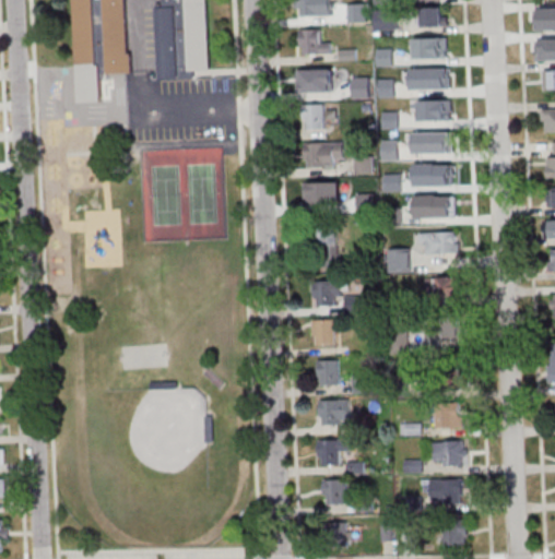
[(205,0),(209,69),(192,70),(192,76),(155,78),(152,7),(154,7),(154,3),(160,3),(160,0),(122,0),(126,73),(105,73),(106,78),(97,79),(98,102),(74,103),(70,0),(205,0)]
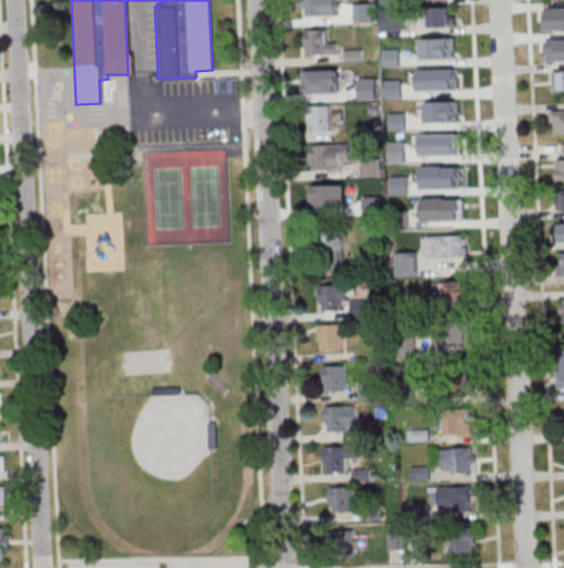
[(299,0),(299,17),(322,17),(322,7),(329,7),(329,0),(299,0)]
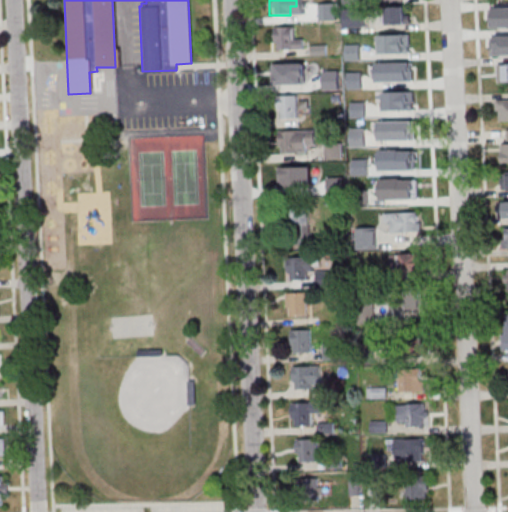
[(382,7),(382,25),(404,25),(404,7),(382,7)]
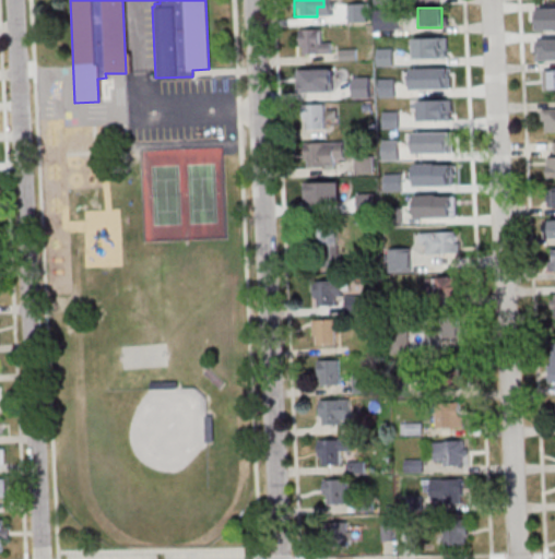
[(392,30),(392,11),(372,11),(372,30),(392,30)]
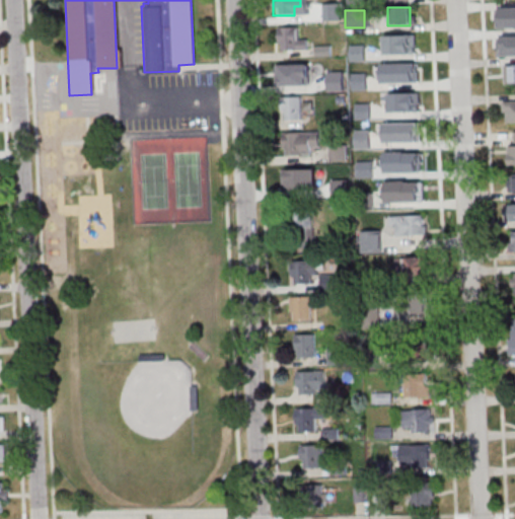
[(514,17),(508,18),(508,25),(500,25),(500,54),(514,53),(514,17)]
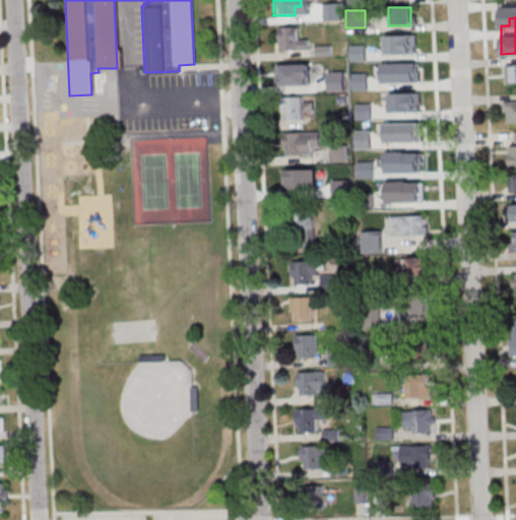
[(275,27),(275,52),(305,52),(305,40),(296,40),(296,27),(275,27)]
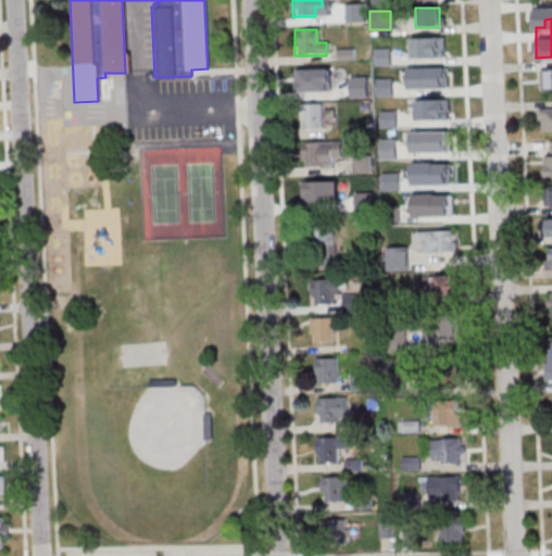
[(440,37),(412,37),(412,58),(440,58),(440,37)]
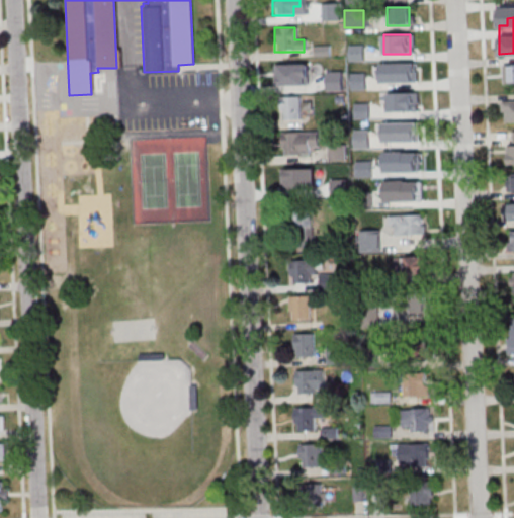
[(513,82),(513,63),(500,63),(500,82),(513,82)]
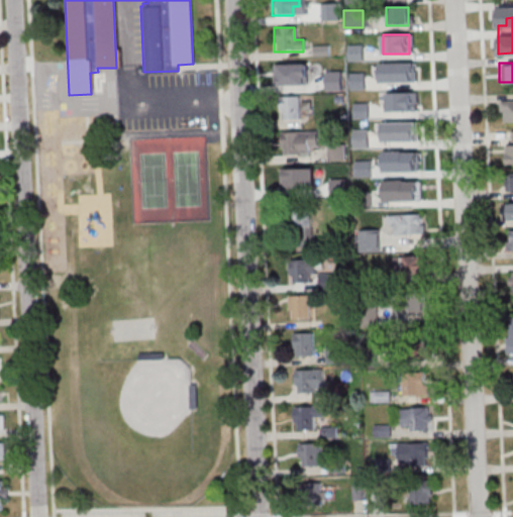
[(305,65),(274,65),(274,86),(305,86),(305,65)]
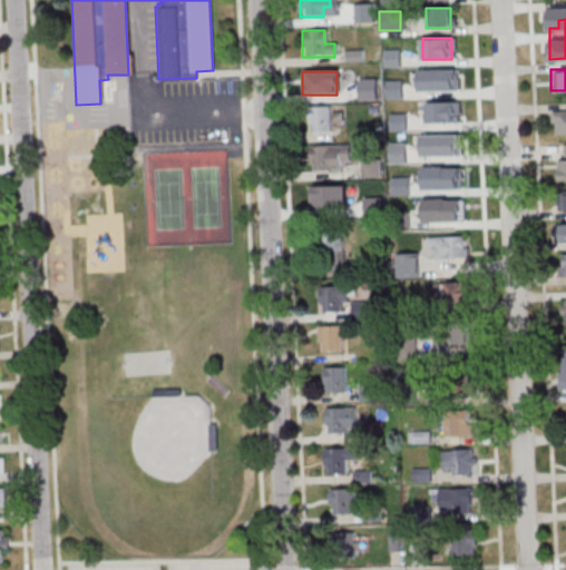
[(355,79),(355,100),(374,100),(374,79),(355,79)]
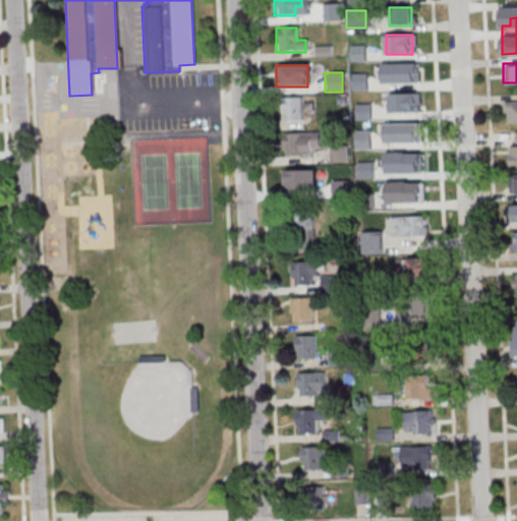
[(388,91),(388,108),(414,108),(414,91),(388,91)]
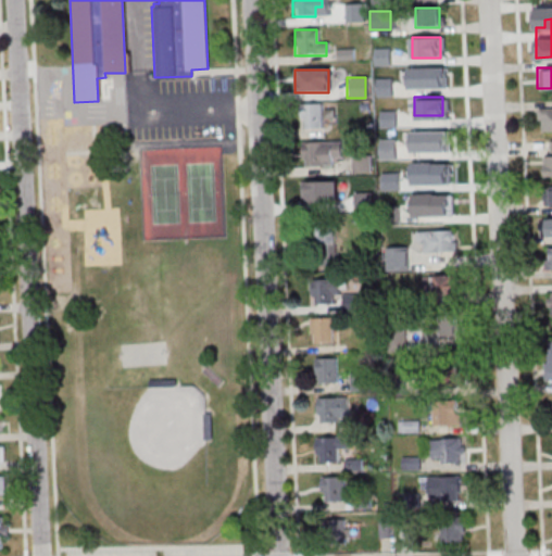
[(405,100),(387,100),(387,116),(405,116),(405,100)]
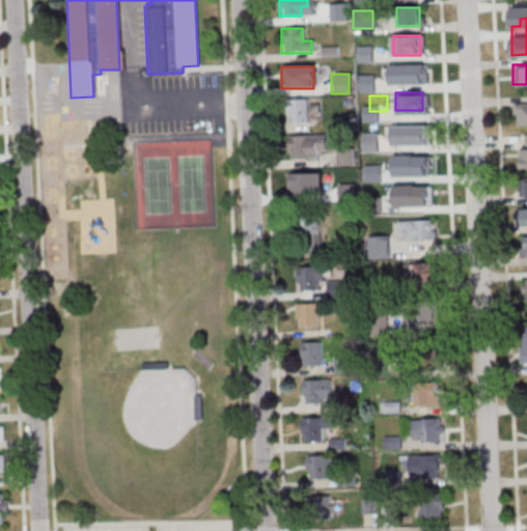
[(305,101),(286,101),(286,124),(305,124),(305,101)]
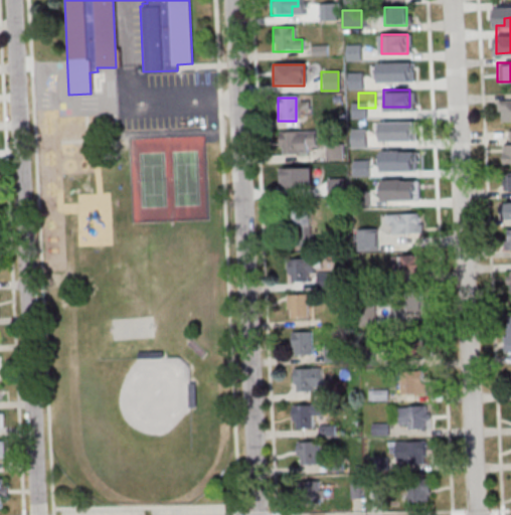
[(510,100),(496,100),(496,122),(510,121),(510,100)]
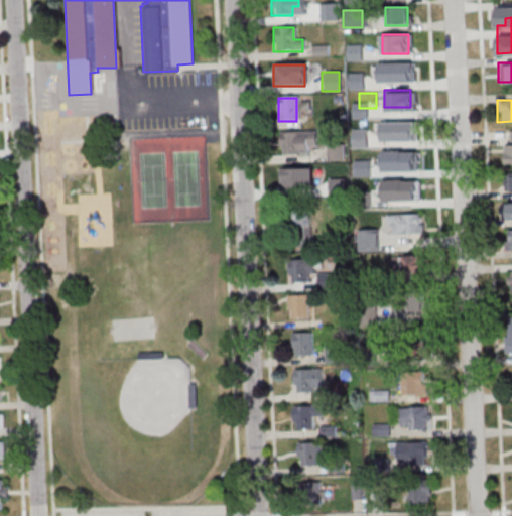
[(412,118),(392,118),(392,141),(412,141),(412,118)]
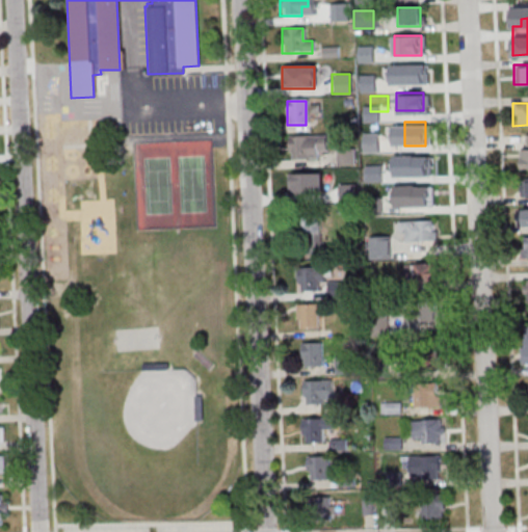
[(288,158),(325,158),(325,136),(288,136),(288,158)]
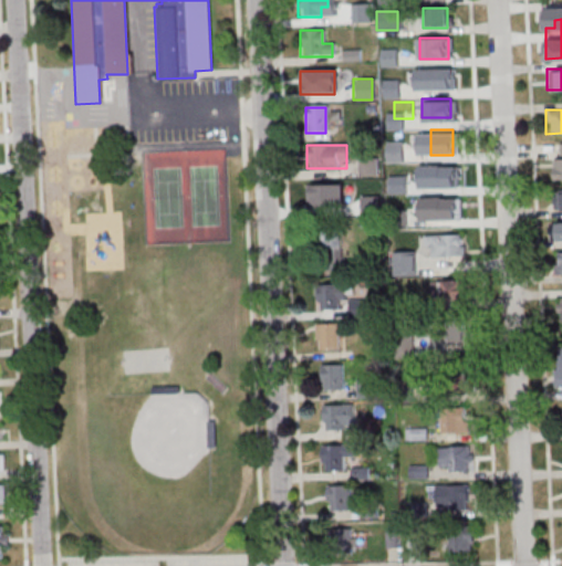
[(561,179),(561,158),(552,158),(552,180),(561,179)]
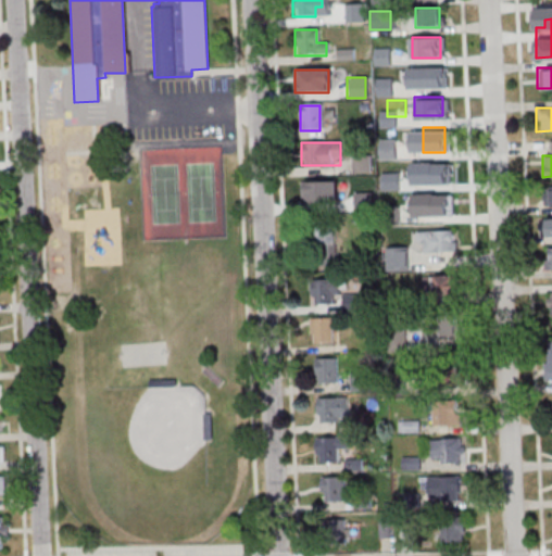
[(305,203),(335,203),(335,180),(305,180),(305,203)]
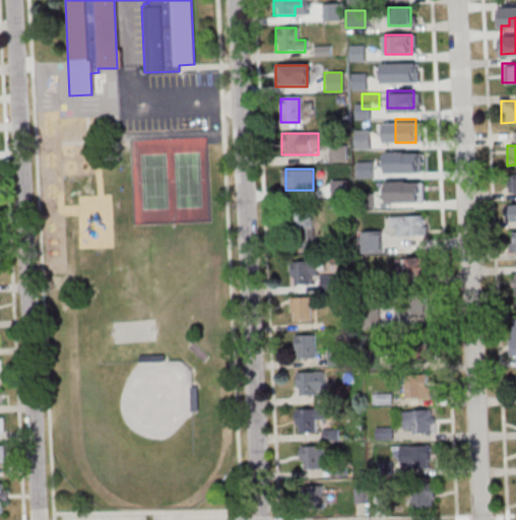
[(418,172),(391,172),(391,196),(418,196),(418,172)]
